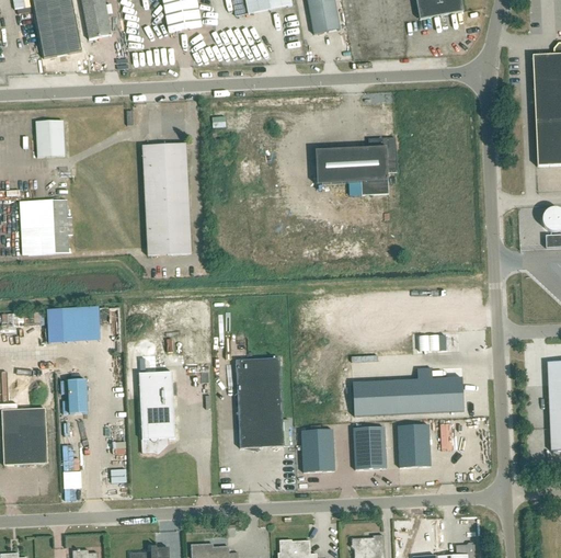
[(33,0),(44,57),(81,50),(72,0),(33,0)]
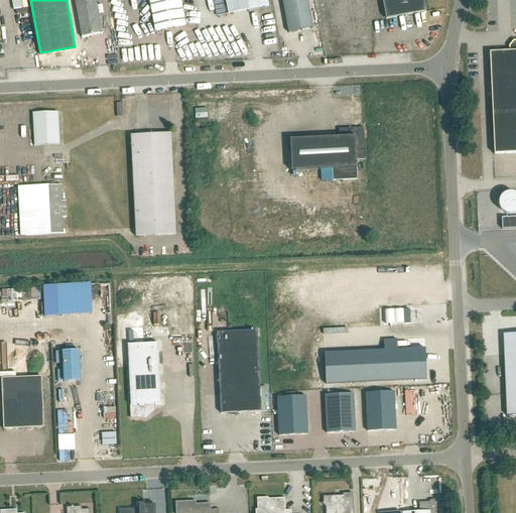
[(75,0),(82,35),(102,31),(96,0),(75,0)]
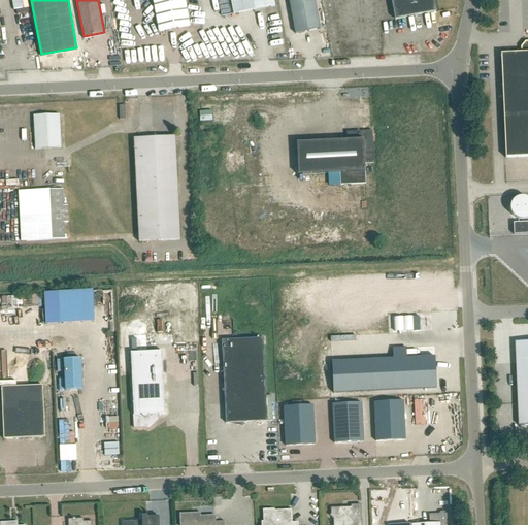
[(153,0),(159,29),(190,24),(185,0),(153,0)]
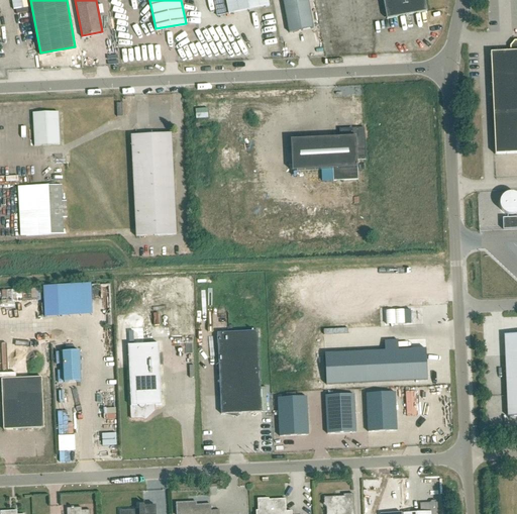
[(214,0),(217,13),(269,3),(268,0),(214,0)]
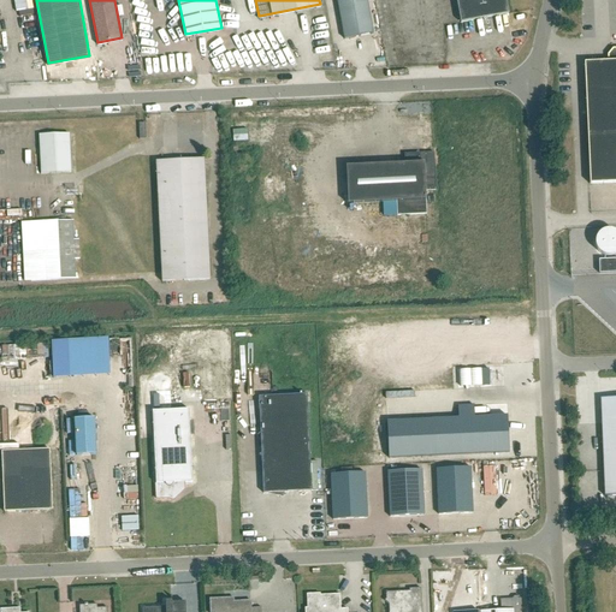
[(337,0),(344,36),(373,31),(367,0),(337,0)]
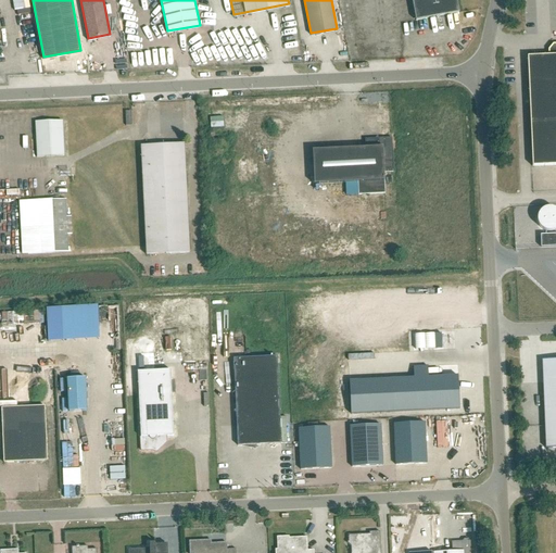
[(412,0),(416,17),(458,10),(456,0),(412,0)]
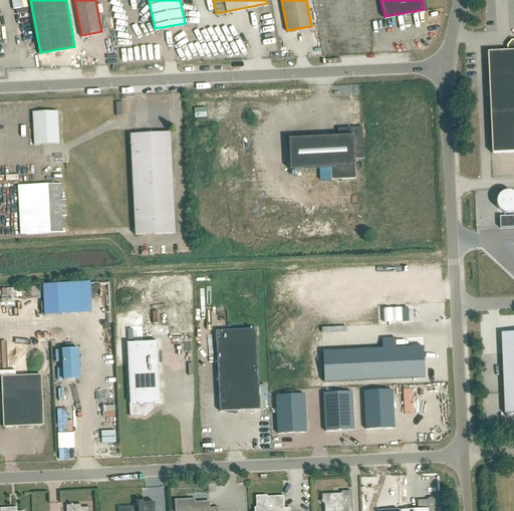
[(513,38),(511,38),(507,43),(507,49),(487,50),(492,151),(513,150),(513,38)]
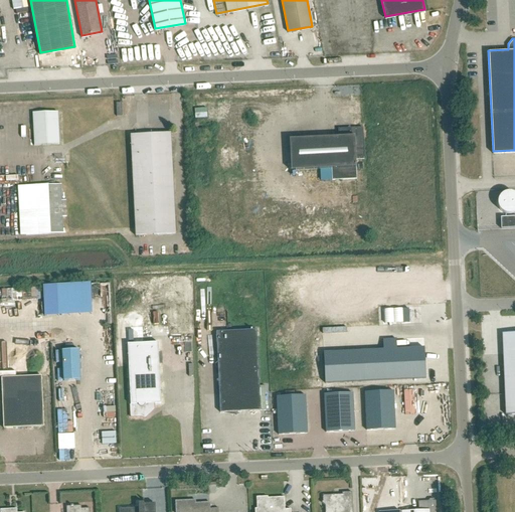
[(34,143),(59,142),(57,109),(32,111),(34,143)]
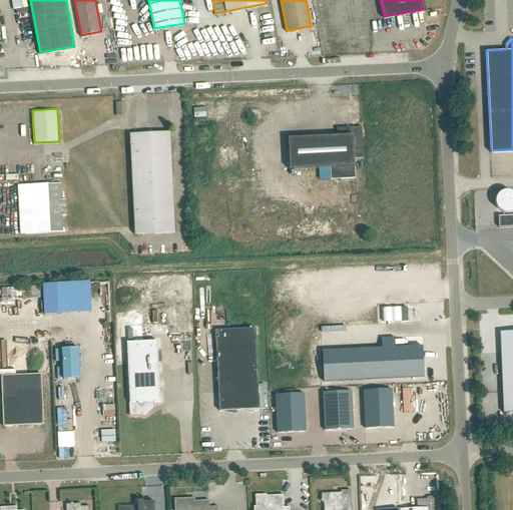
[(332,176),(356,175),(355,156),(363,156),(361,124),(337,125),(338,134),(289,136),(290,167),(331,165),(332,176)]
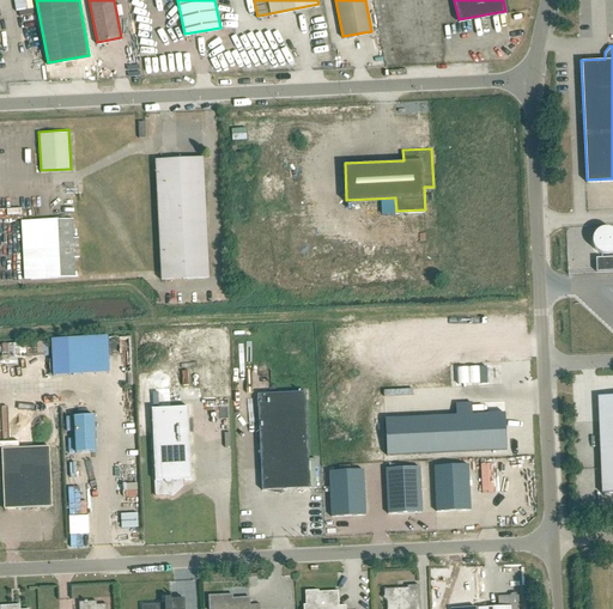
[(162,278),(210,275),(204,156),(156,158),(162,278)]
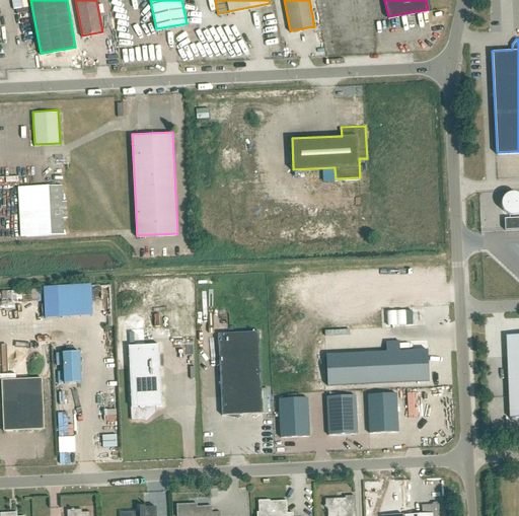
[(62,200),(62,183),(48,185),(50,233),(63,232),(62,216),(67,216),(66,200),(62,200)]
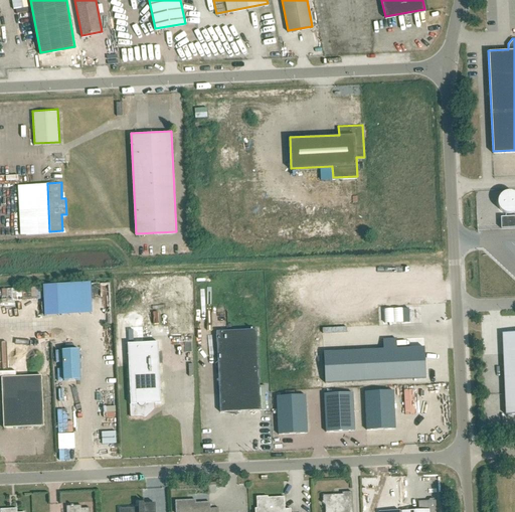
[(514,210),(514,190),(504,190),(504,210),(514,210)]
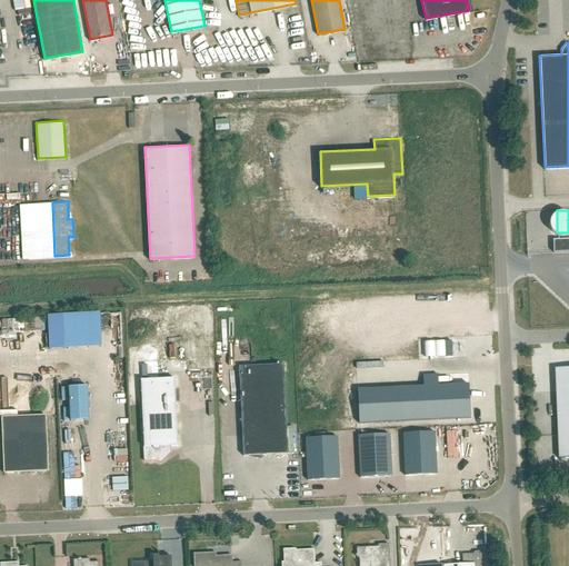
[(568,236),(553,237),(553,250),(568,249),(568,236)]
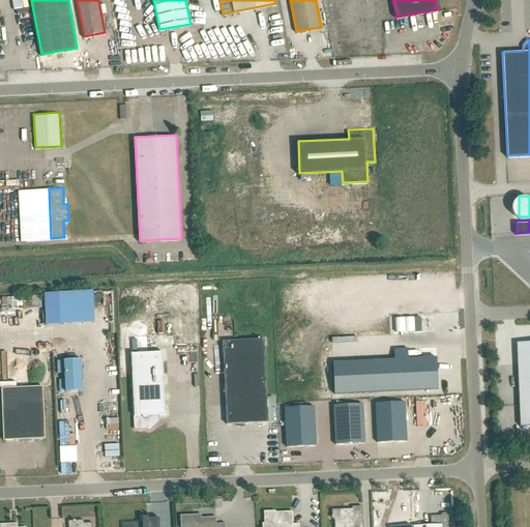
[(97,320),(96,288),(47,290),(48,322),(97,320)]
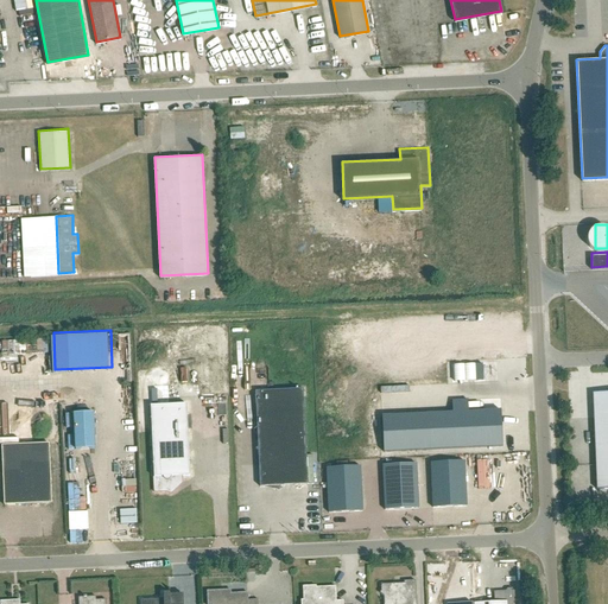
[(154,489),(166,489),(169,490),(171,488),(173,488),(175,487),(177,485),(179,483),(181,481),(182,479),(182,474),(190,472),(187,401),(170,402),(170,381),(150,382),(151,394),(154,475),(154,489)]
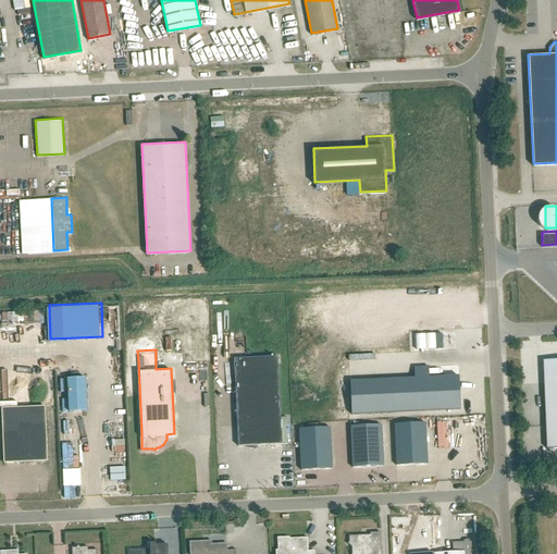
[(256,446),(256,443),(282,442),(277,355),(234,357),(238,444),(251,443),(251,445),(256,446)]
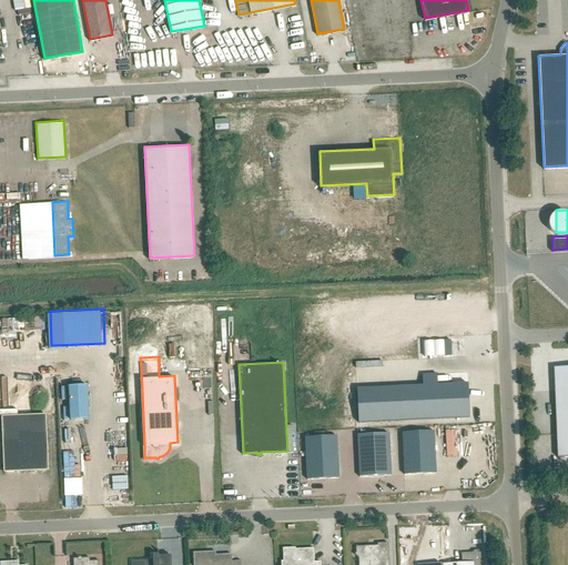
[(555,387),(567,386),(567,364),(554,365),(555,387)]
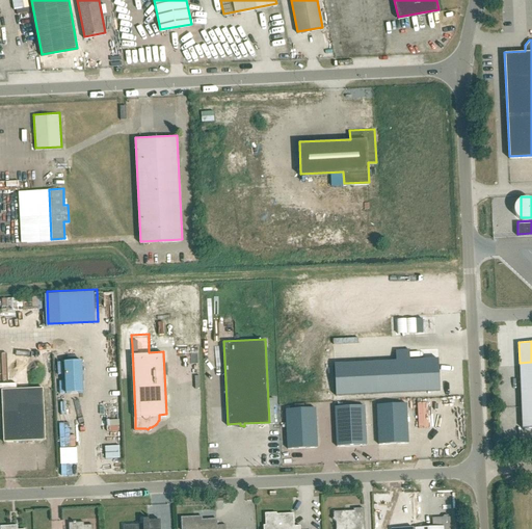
[(334,362),(336,394),(440,389),(439,356),(334,362)]
